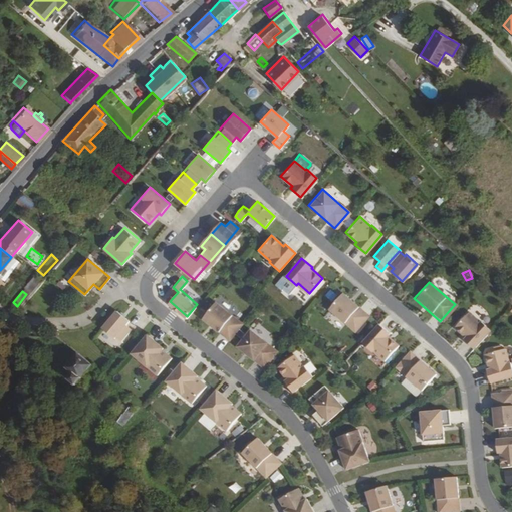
[(329,308),(355,330),(369,314),(343,291),(329,308)]
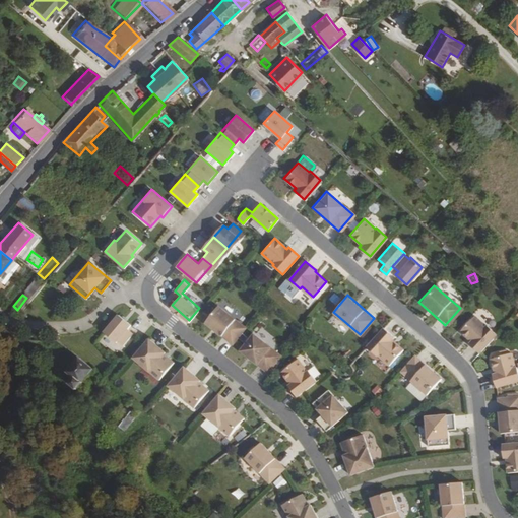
[(248,326),(219,305),(207,321),(235,342),(248,326)]
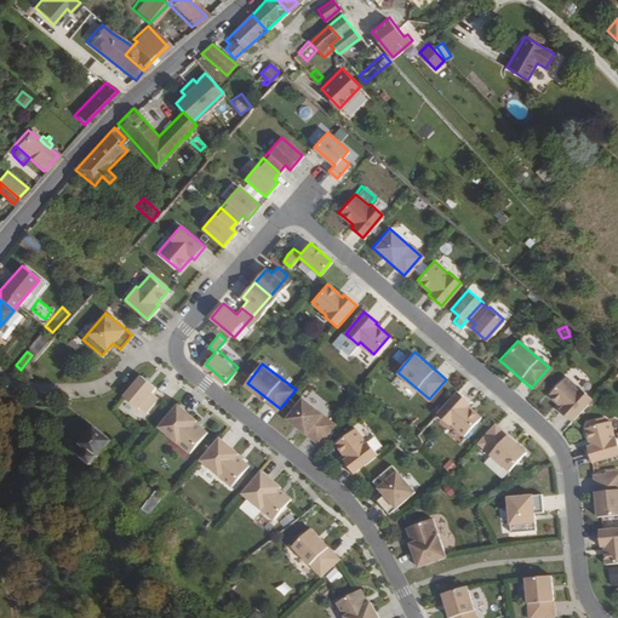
[(155,388),(141,376),(124,396),(137,408),(141,405),(147,411),(159,398),(152,393),(155,388)]
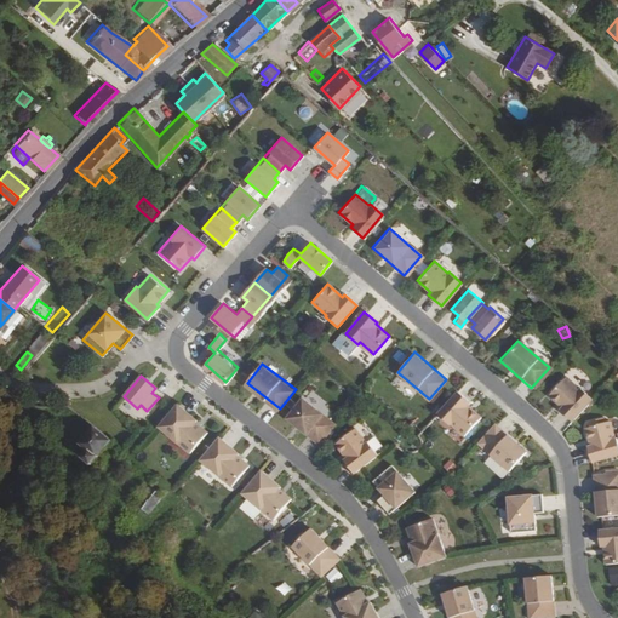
[(568,422),(588,401),(576,389),(574,390),(561,378),(545,395),(559,408),(556,411),(568,422)]
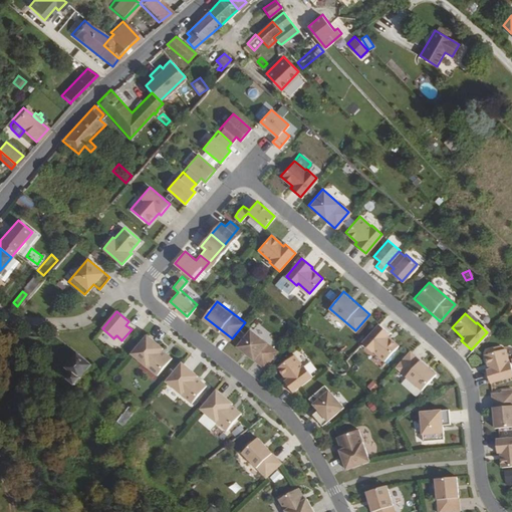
[(390,334),(379,324),(365,340),(363,342),(373,351),(375,349),(387,359),(400,344),(389,334),(390,334)]
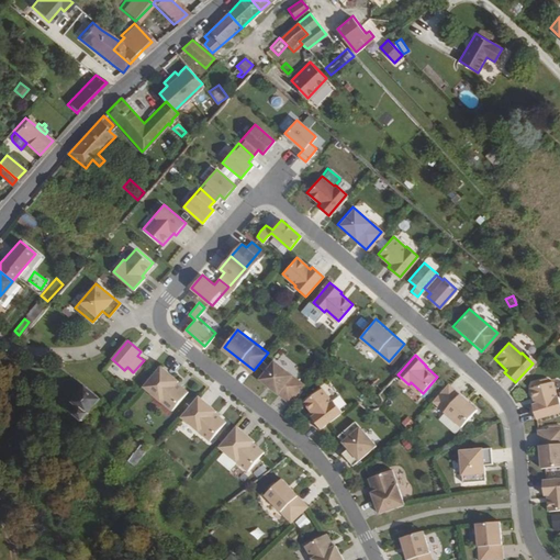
[(303,383),(273,360),(259,378),(289,402),(303,383)]
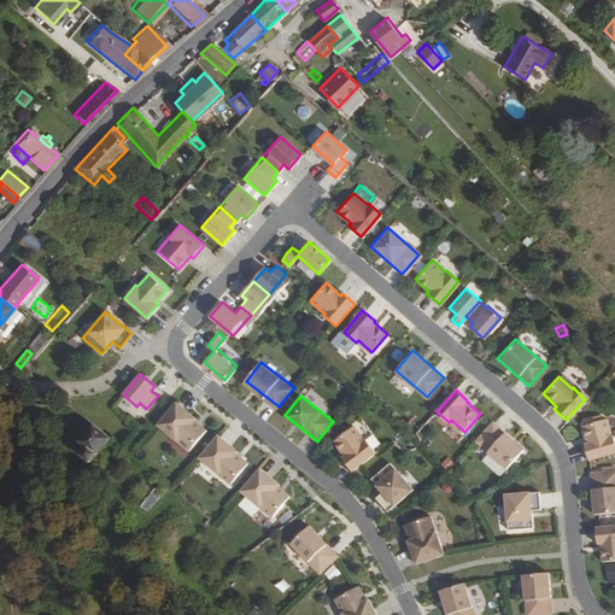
[(197,417),(177,400),(158,423),(189,450),(208,429),(195,419),(197,417)]
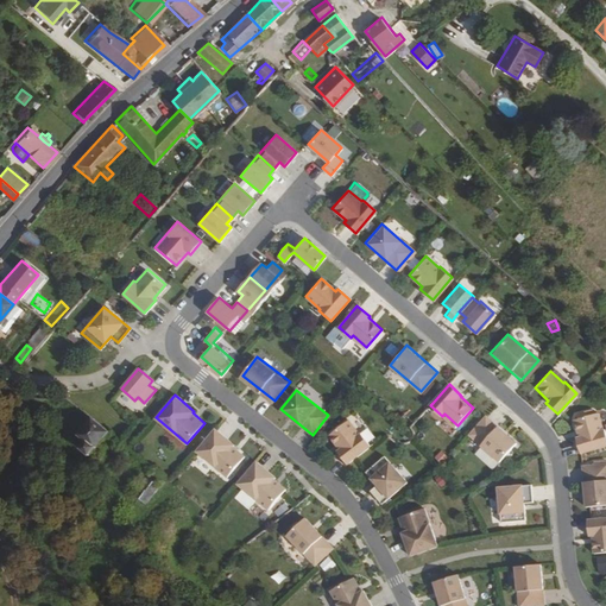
[(579,452),(605,443),(605,442),(603,429),(600,429),(595,411),(573,418),(578,435),(575,436),(579,452)]
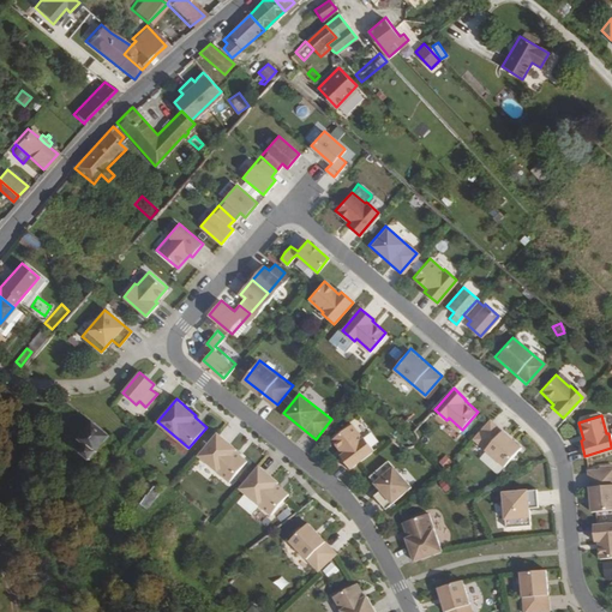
[(472,437),(503,465),(521,445),(490,418),(472,437)]
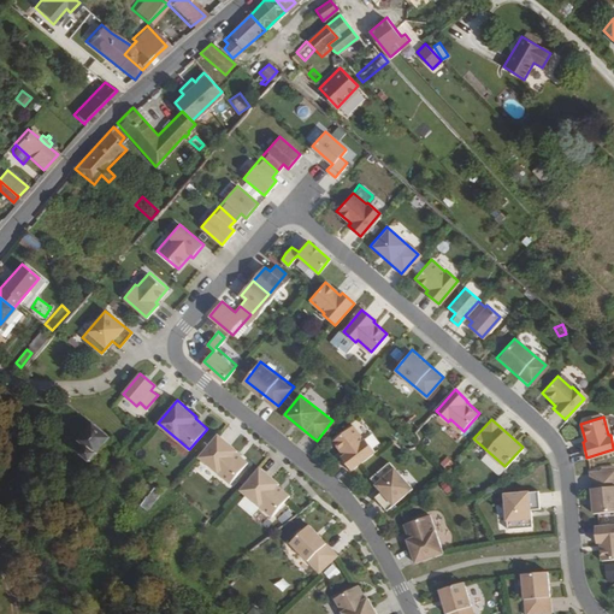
[(108,455),(101,449),(113,437),(96,425),(82,442),(92,450),(87,456),(119,482),(123,478),(114,468),(114,467),(105,460),(108,455)]
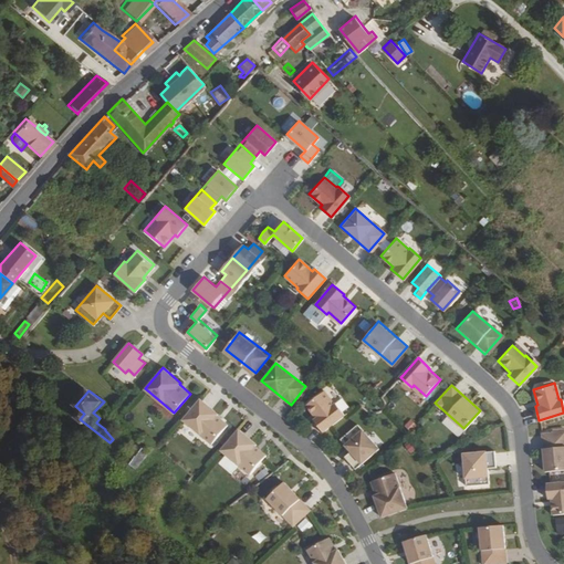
[(334,404),(324,390),(306,404),(316,417),(314,419),(323,430),(344,413),(336,403),(334,404)]
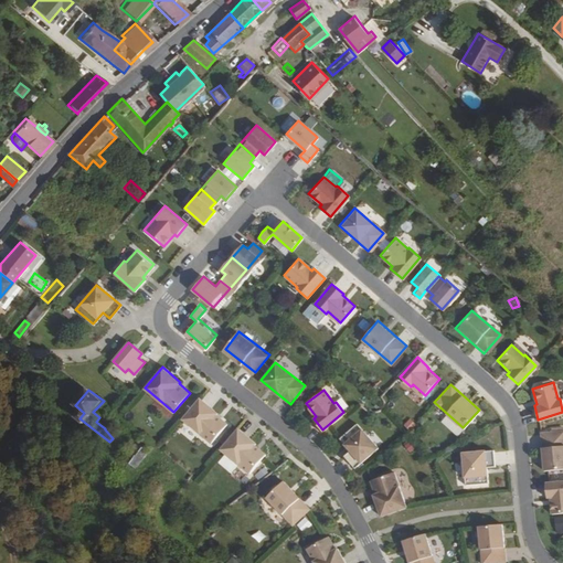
[(219,412),(201,397),(183,418),(212,442),(229,423),(216,414),(219,412)]
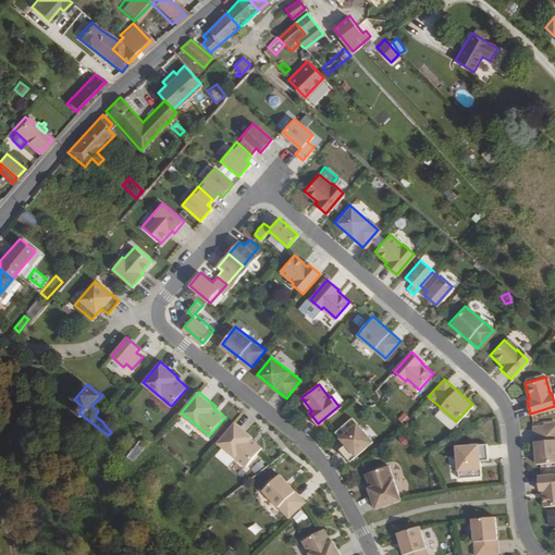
[(403,423),(409,417),(405,411),(398,418),(403,423)]
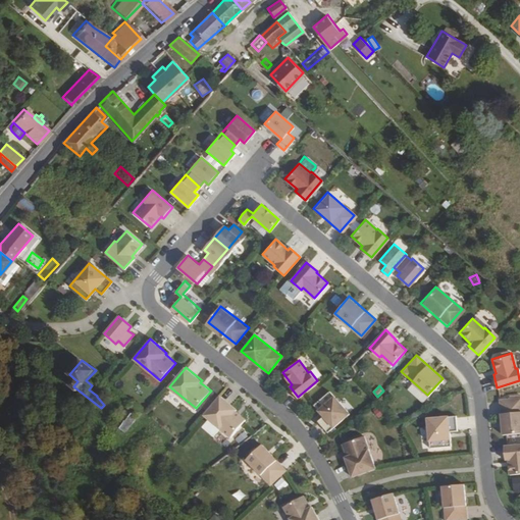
[(350,413),(330,391),(315,405),(324,415),(318,420),(328,431),(350,413)]
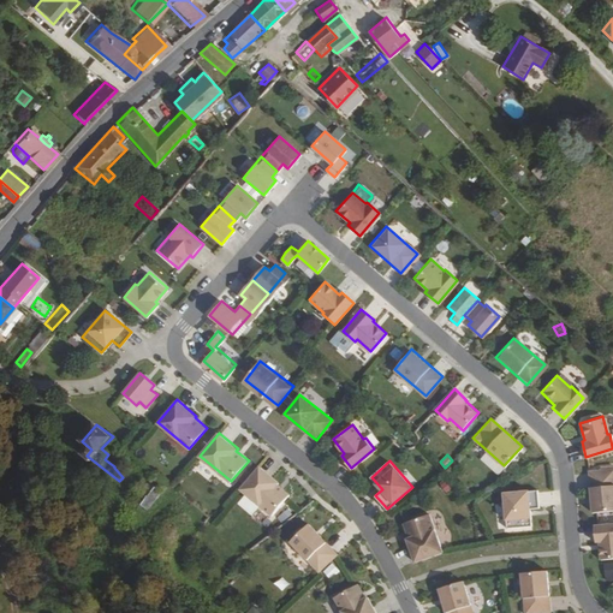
[(279,483),(261,466),(242,488),(272,516),(290,495),(278,484),(279,483)]
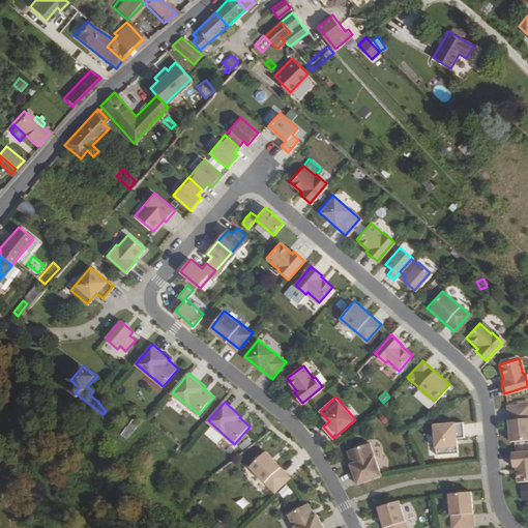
[(508,440),(527,438),(527,408),(527,403),(505,405),(508,440)]
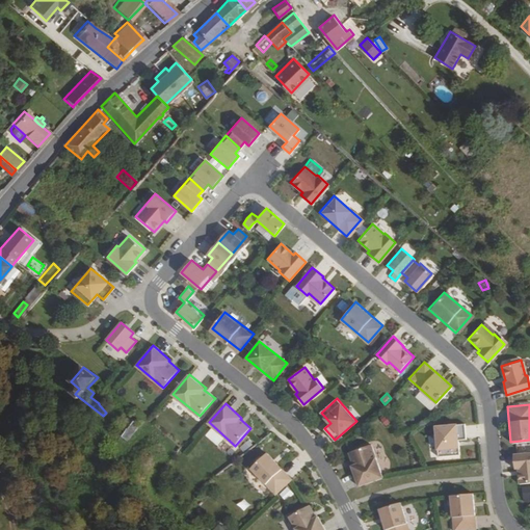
[(391,421),(386,414),(380,417),(387,425),(391,421)]
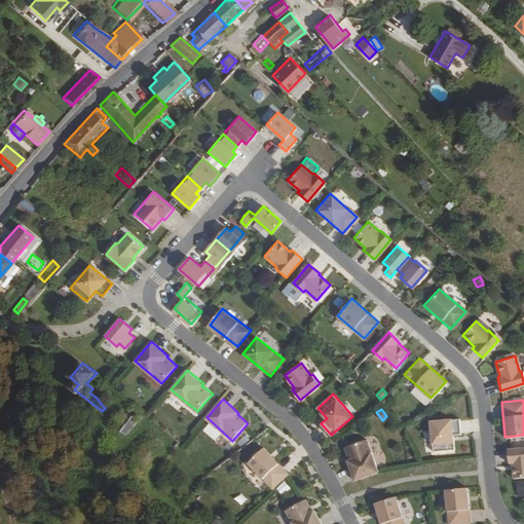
[(136,421),(125,413),(115,425),(125,434),(136,421)]
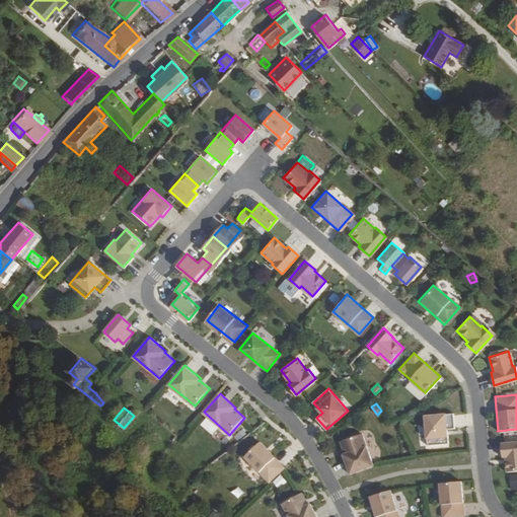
[(453,414),(425,416),(427,445),(448,443),(447,429),(454,428),(453,414)]
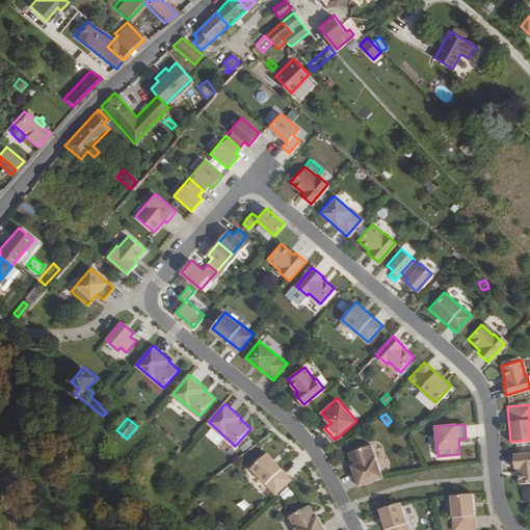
[(248,440),(239,446),(243,451),(253,444),(248,440)]
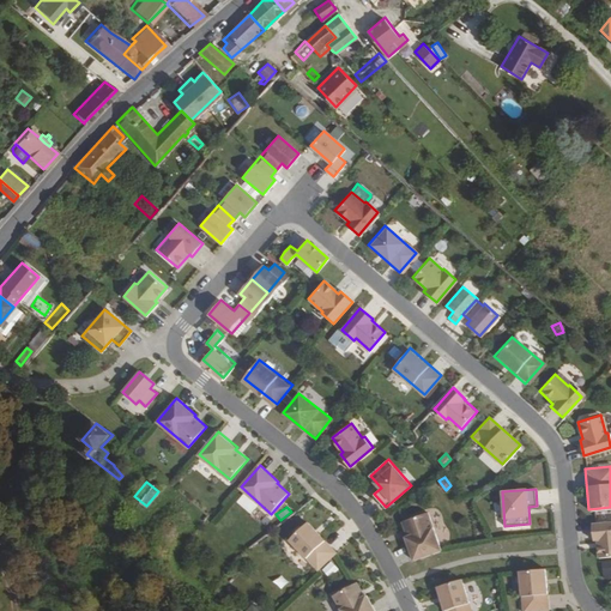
[(227,512),(218,521),(228,531),(236,521),(227,512)]
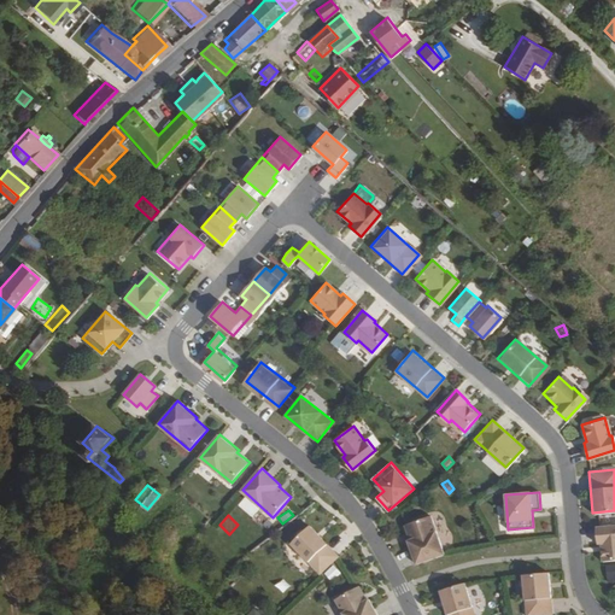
[(444,552),(445,552),(431,515),(405,525),(411,539),(409,540),(417,563),(421,562),(444,552)]
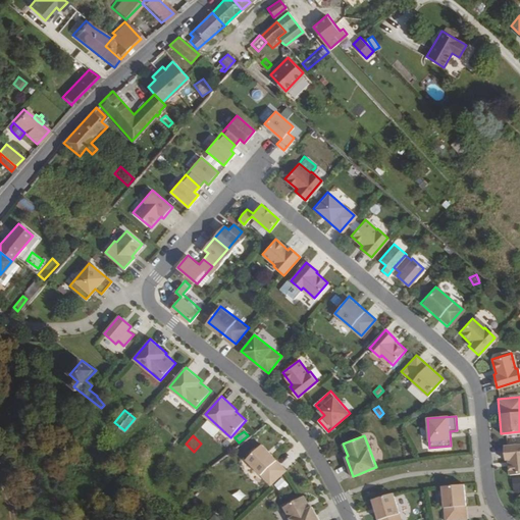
[(519,443),(500,445),(501,459),(504,458),(506,474),(519,472),(519,443)]
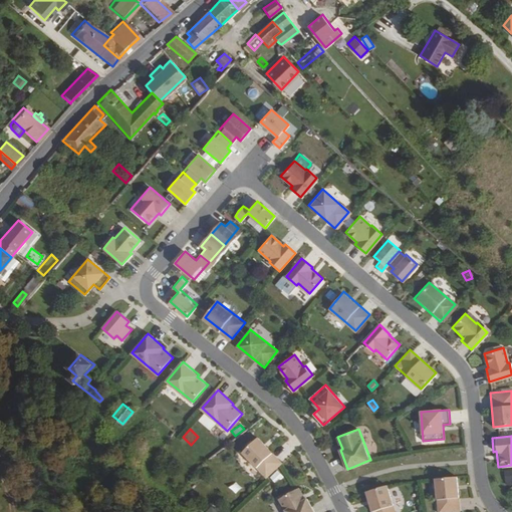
[(257,437),(242,452),(265,477),(281,463),(257,437)]
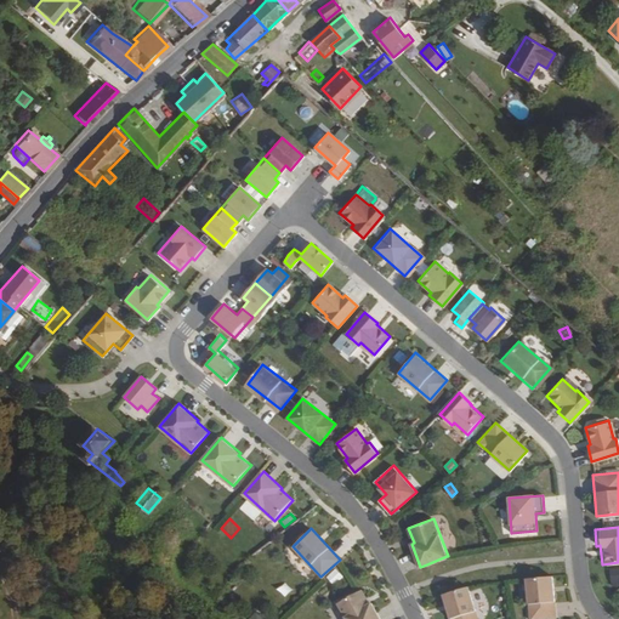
[(618,566),(607,567),(608,584),(618,583),(618,566)]
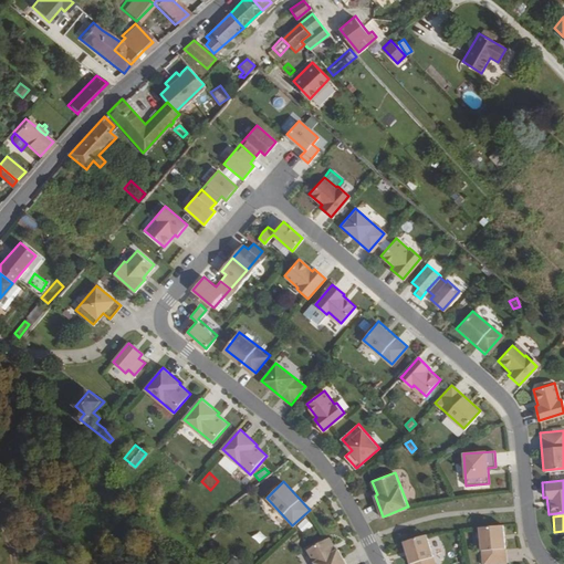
[(500,523),(477,525),(480,563),(493,563),(503,563),(500,523)]
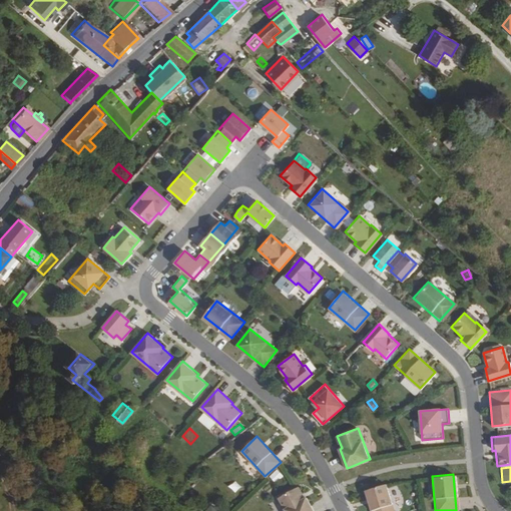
[(234,476),(225,481),(229,490),(239,485),(234,476)]
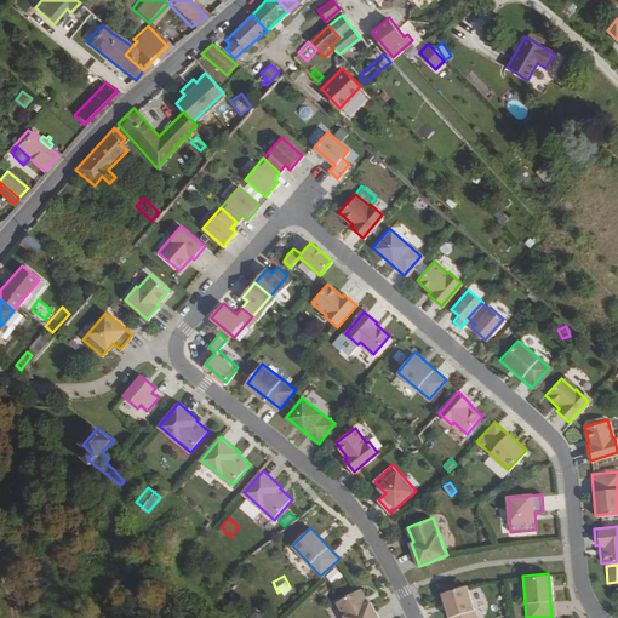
[(474,617),(464,585),(439,593),(446,617),(474,617)]
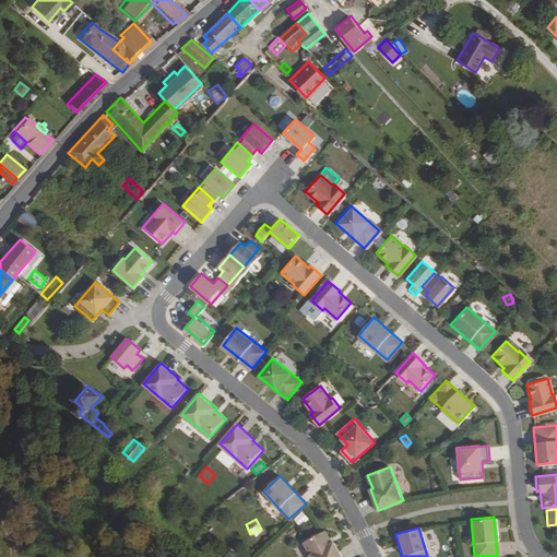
[(341,556),(333,541),(331,542),(323,529),(303,541),(311,556),(341,556)]
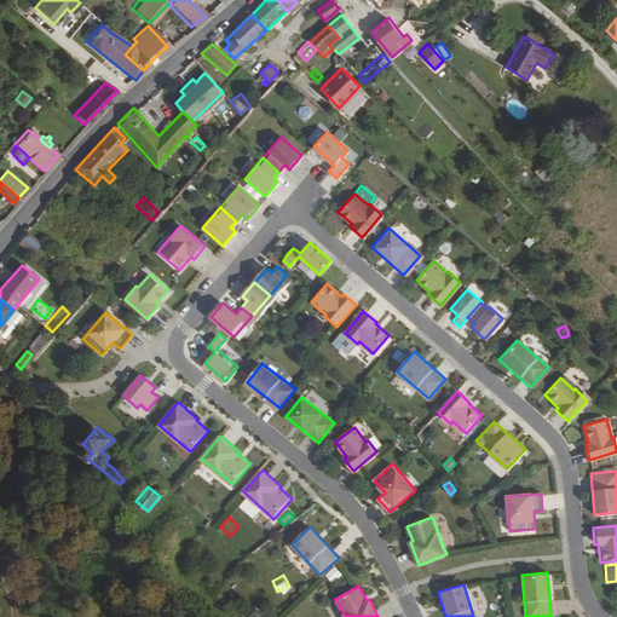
[(247,616),(248,616),(260,616),(264,613),(254,606),(247,616)]
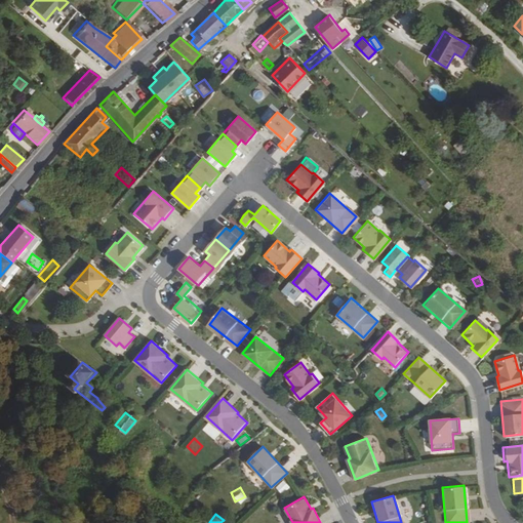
All buildings are outlined.
